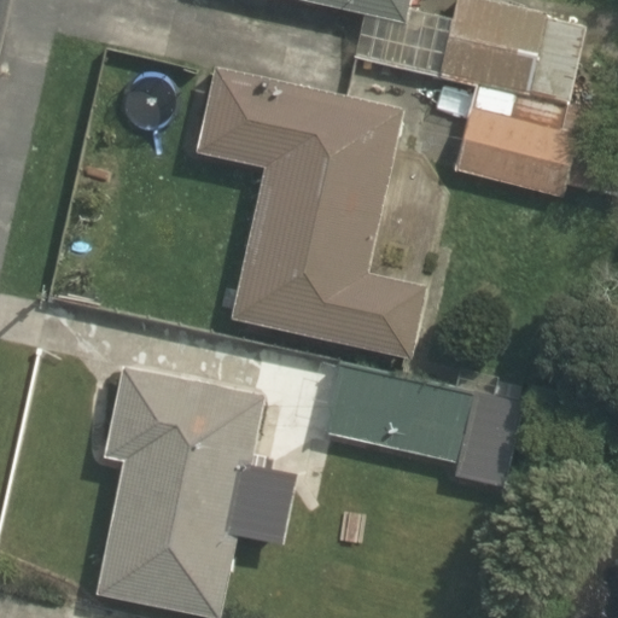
[(355,62),(427,76),(572,108),(589,22),(476,0),(456,0),(454,19),(412,12),(413,0),(287,0),(365,17),(355,62)]
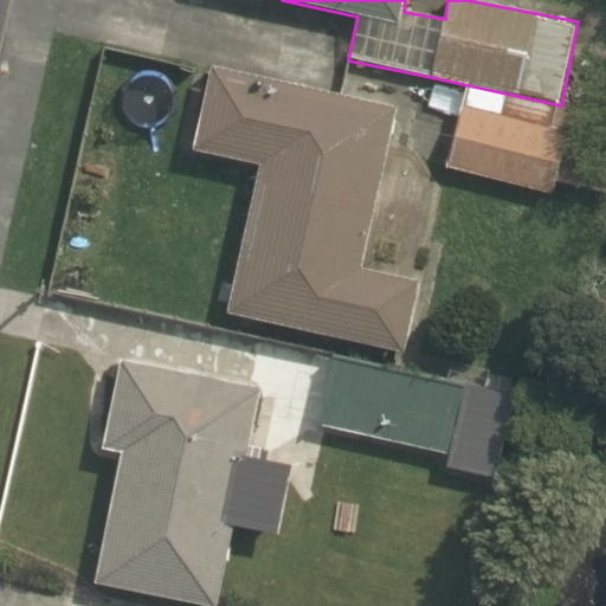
[(230,314),(405,352),(420,279),(363,268),(399,105),(212,65),(193,152),(258,165),(226,314),(230,314)]
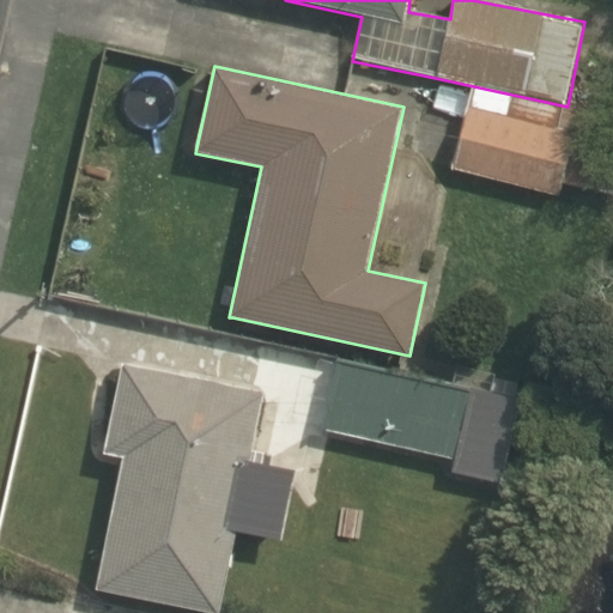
[(568,107),(424,76),(407,164),(560,194),(563,187),(612,196),(612,152),(604,151),(611,115),(568,107)]
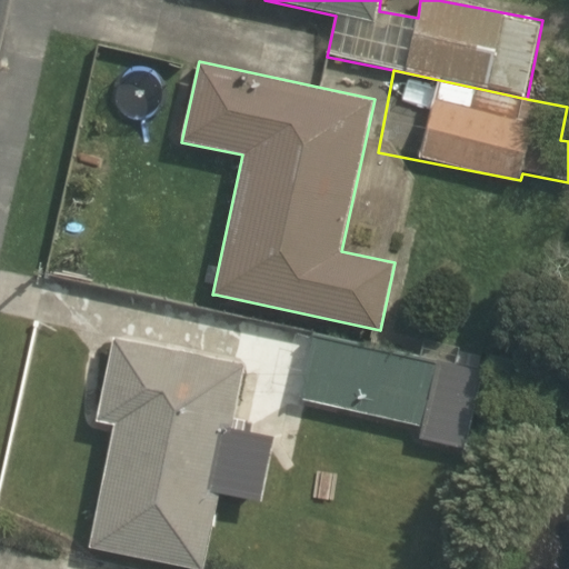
[(486,366),(313,333),(300,402),(418,425),(416,442),(469,452),(486,366)]
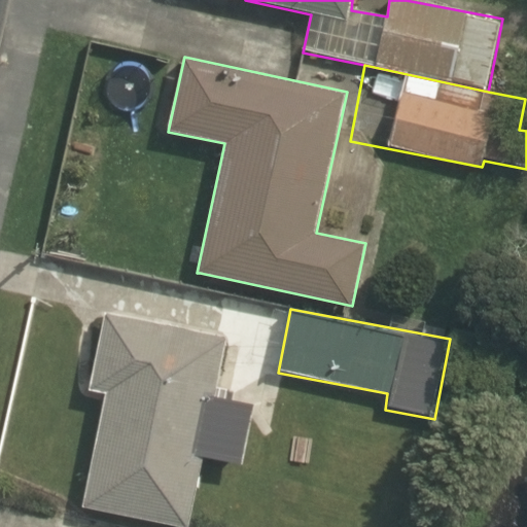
[(83,506),(187,526),(190,526),(204,461),(246,470),(258,403),(216,395),(227,337),(103,311),(86,390),(106,394),(83,506)]
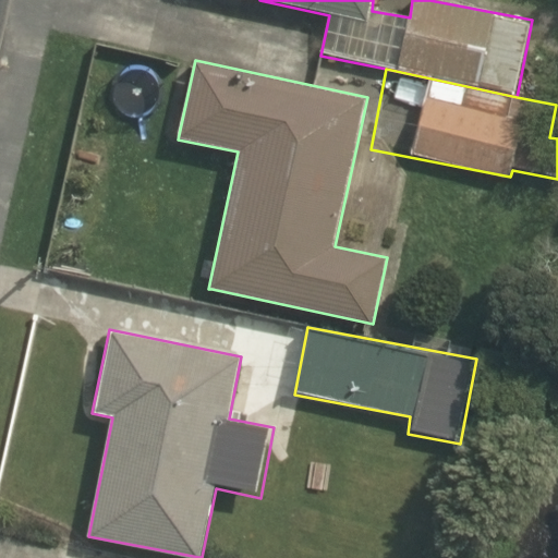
All buildings are outlined.
